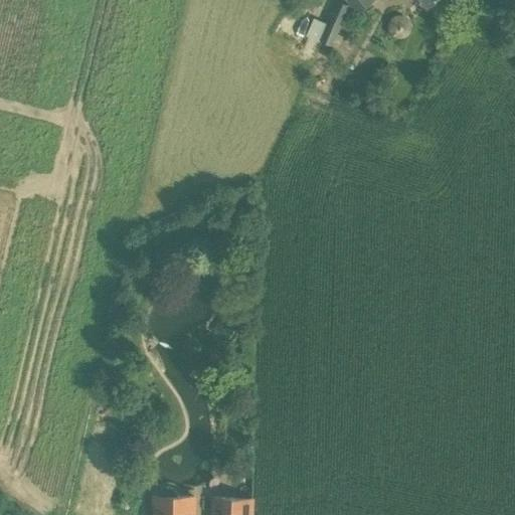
[(346,0),(358,13),(372,0),(346,0)]
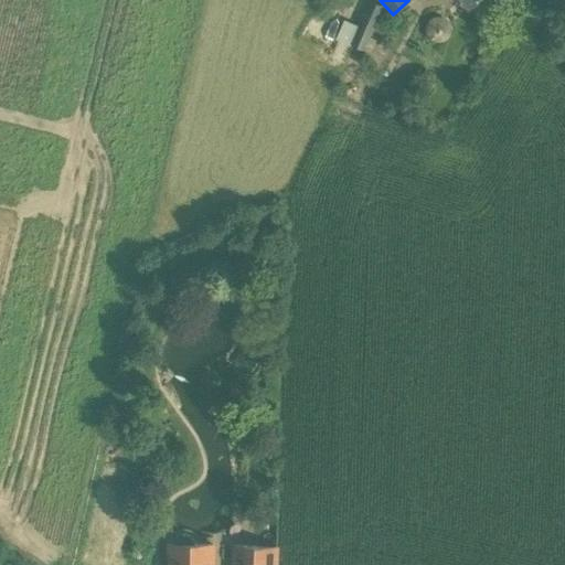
[(365,50),(377,21),(362,14),(350,43),(365,50)]
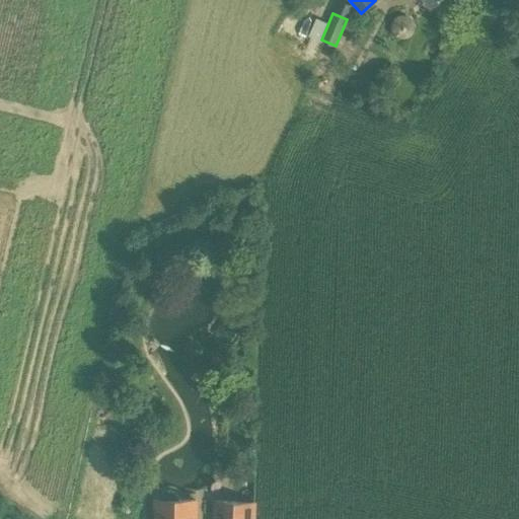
[(87,457),(107,461),(116,422),(96,418),(87,457)]
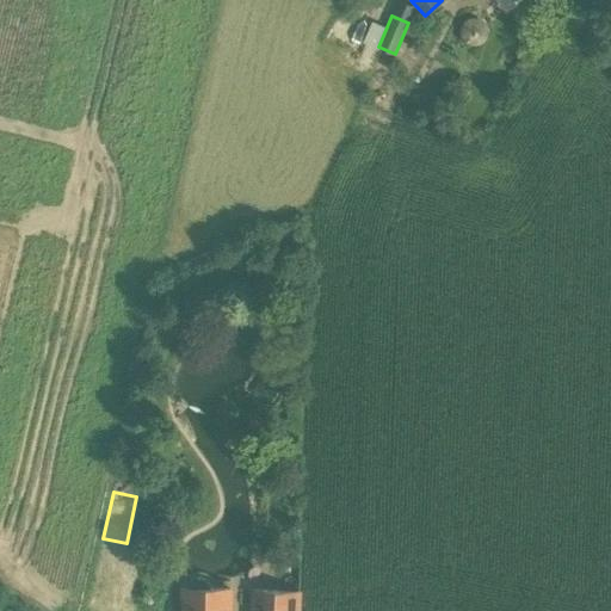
[(209,588),(209,584),(209,582),(207,580),(205,579),(204,578),(203,576),(199,576),(197,576),(193,578),(192,579),(190,581),(187,587),(186,587),(184,610),(298,610),(300,592),(253,588),(252,610),(230,610),(232,590),(209,588)]
